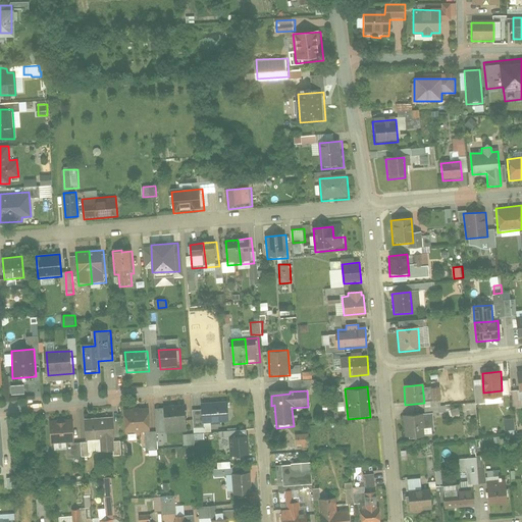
[(229,402),(202,404),(204,426),(230,424),(229,402)]
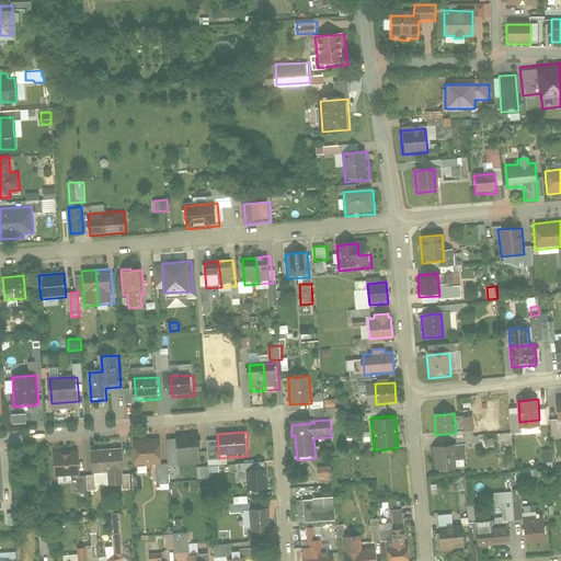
[(162,438),(135,441),(137,468),(164,467),(162,438)]
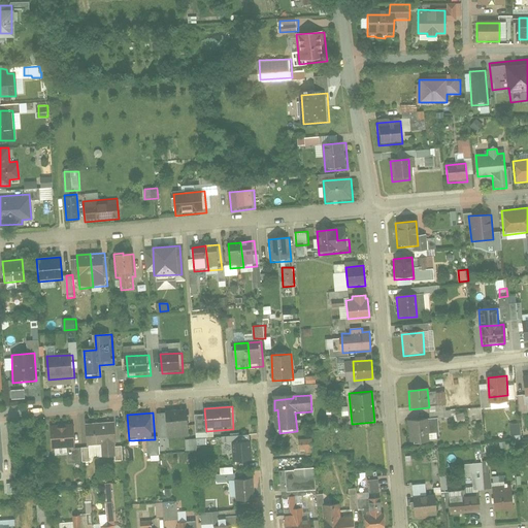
[(190,413),(166,414),(168,440),(192,438),(190,413)]
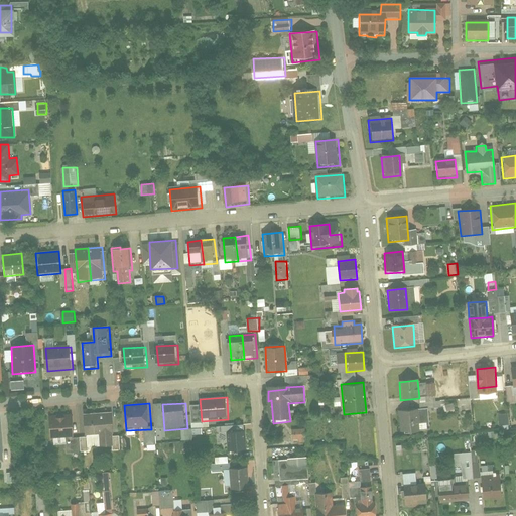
[(416,410),(398,411),(400,434),(418,432),(416,410)]
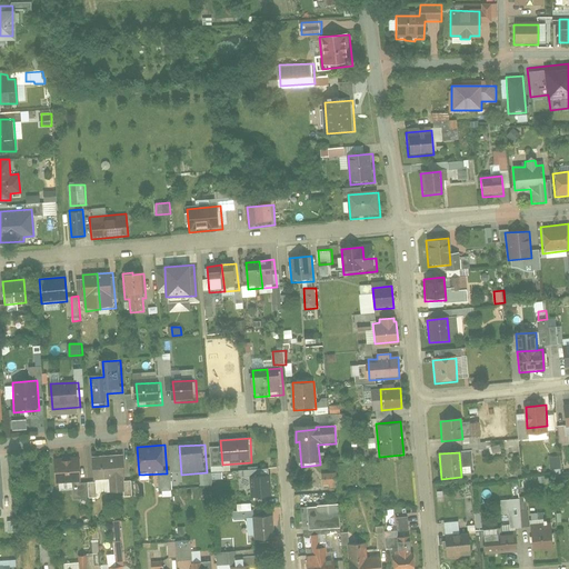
[(93,482),(112,481),(112,469),(126,468),(125,455),(92,457),(93,482)]
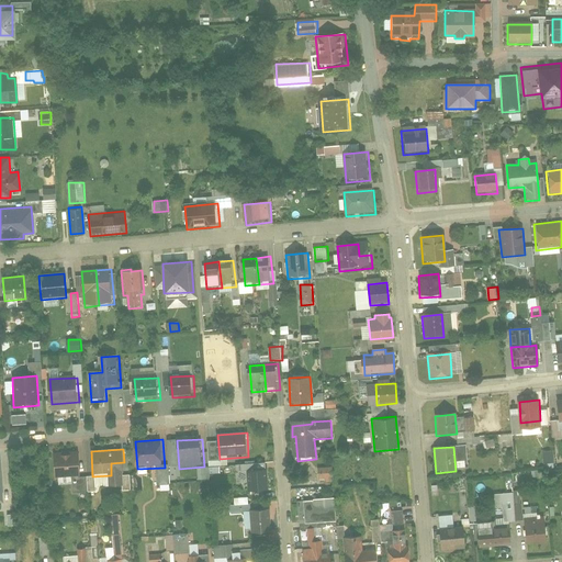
[(543,462),(554,463),(554,451),(543,450),(543,462)]
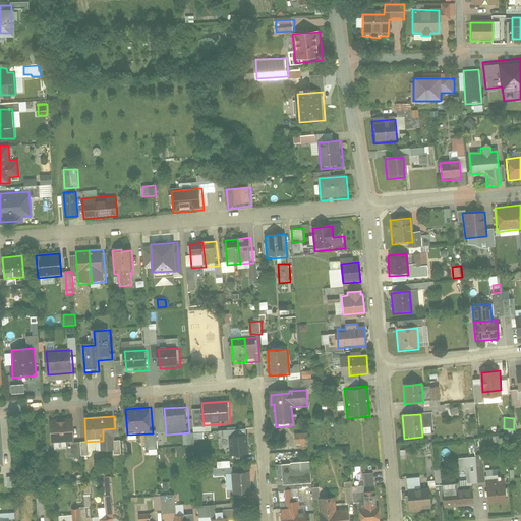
[(74,420),(50,422),(51,445),(75,444),(74,420)]
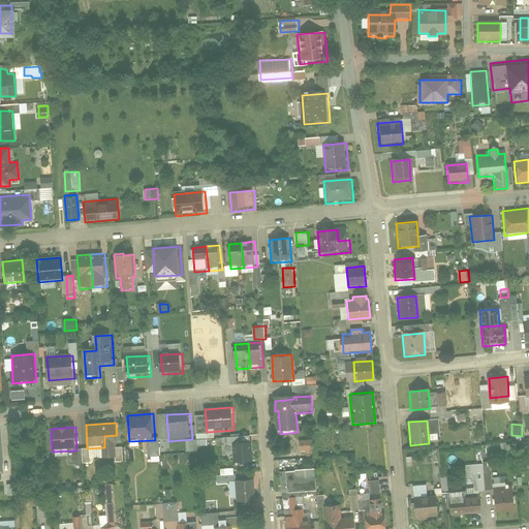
[(104,447),(105,461),(119,460),(117,435),(104,436),(104,447)]
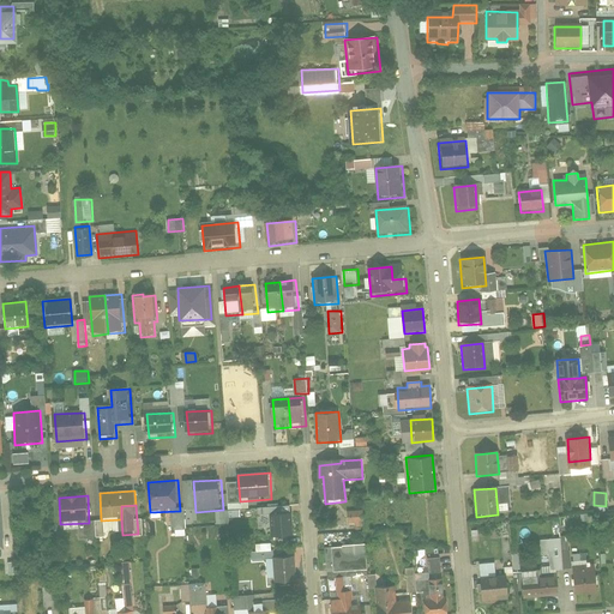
[(350,523),(357,523),(357,527),(366,525),(365,510),(349,511),(350,523)]
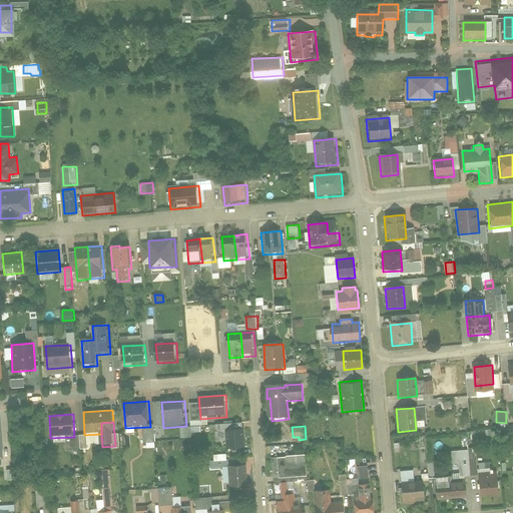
[(245,450),(243,429),(229,430),(231,451),(245,450)]
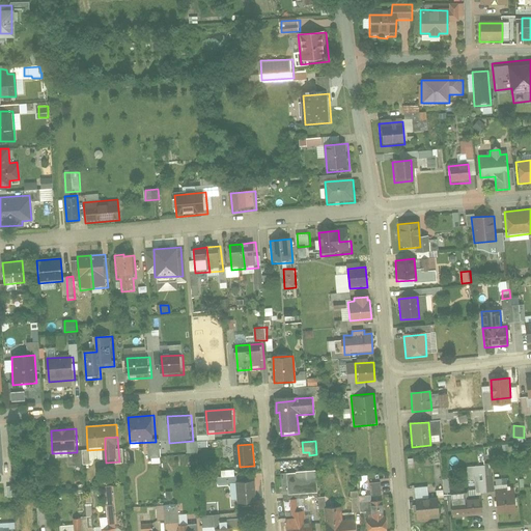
[(470,480),(476,479),(477,492),(495,491),(494,473),(487,473),(487,465),(469,466),(470,480)]
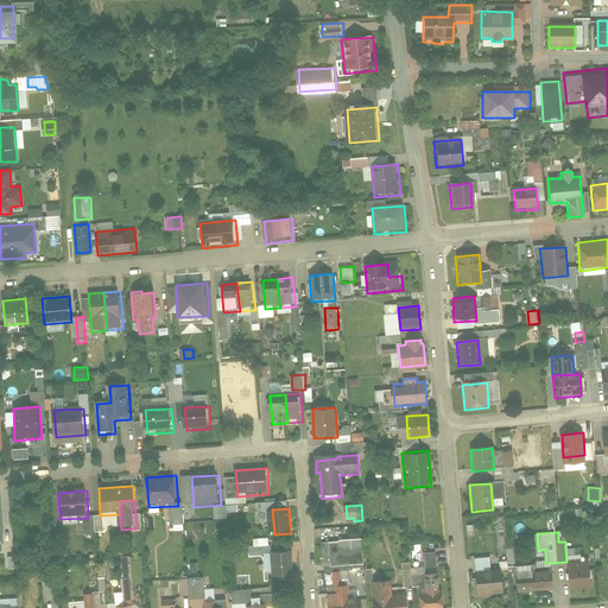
[(365,539),(329,542),(331,571),(366,569),(365,539)]
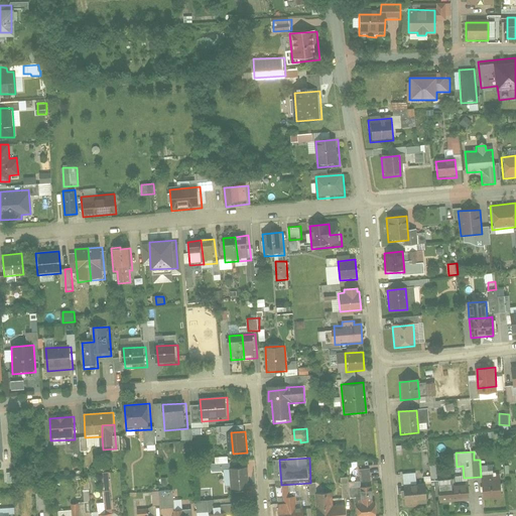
[(249,493),(248,466),(230,468),(232,494),(249,493)]
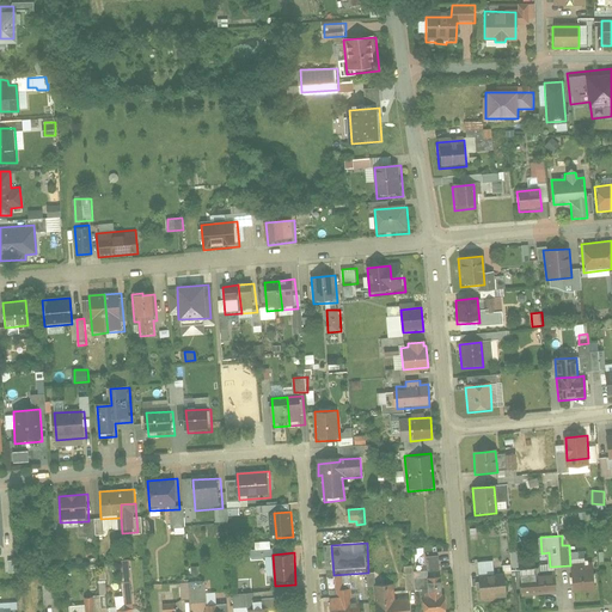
[(450,552),(440,552),(441,565),(450,564),(450,552)]
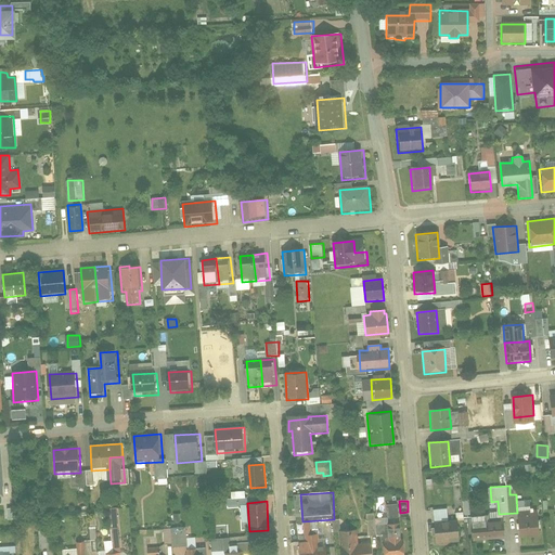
[(388,517),(399,516),(399,503),(388,504),(388,517)]
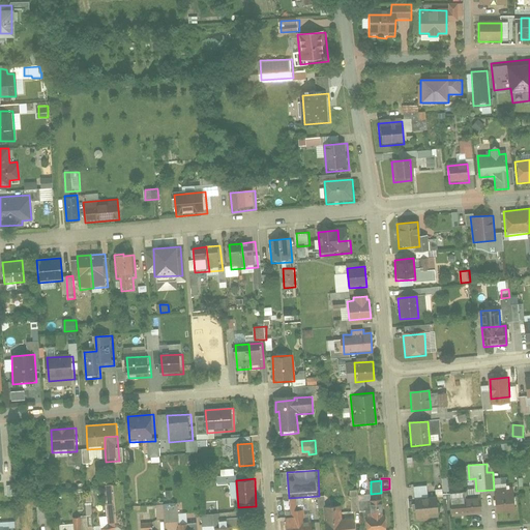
[(415,487),(416,497),(430,497),(429,486),(415,487)]
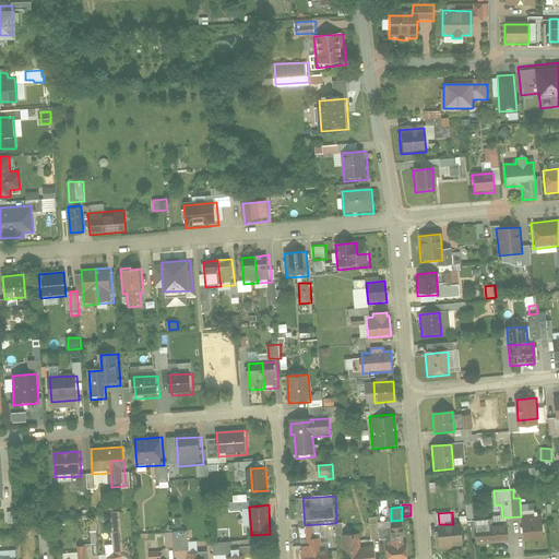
[(521,516),(523,542),(543,539),(540,515),(521,516)]
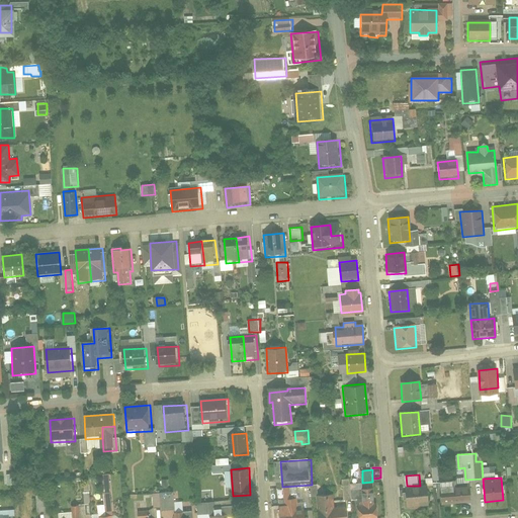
[(350,479),(343,480),(345,499),(352,499),(350,479)]
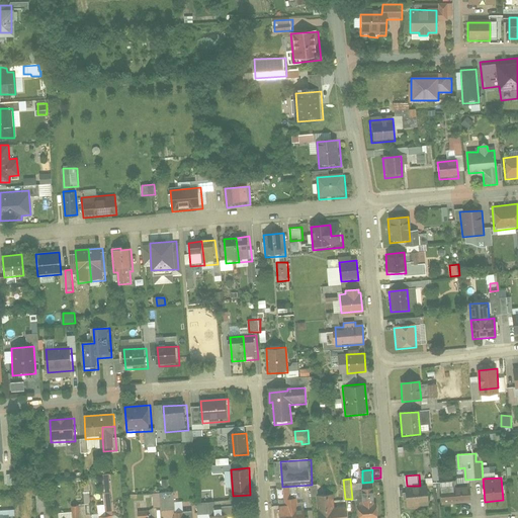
[(440,506),(470,503),(468,485),(438,487),(440,506)]
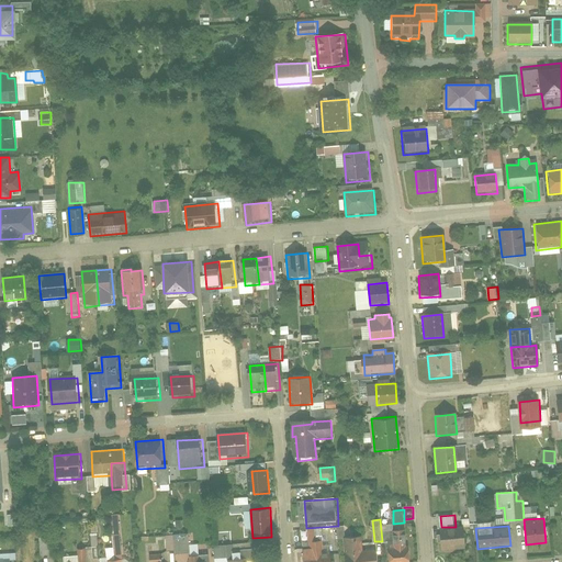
[(438,551),(465,549),(463,528),(436,531),(438,551)]
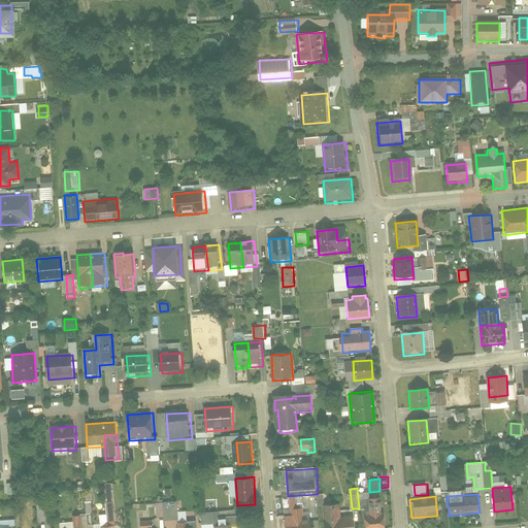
[(285,519),(286,527),(303,527),(302,510),(296,510),(295,498),(289,498),(290,512),(291,512),(292,516),(294,516),(295,518),(285,519)]
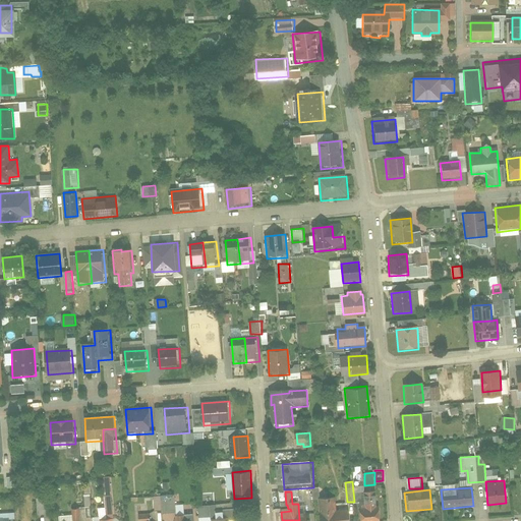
[(320,500),(322,520),(351,520),(350,510),(338,511),(337,498),(320,500)]
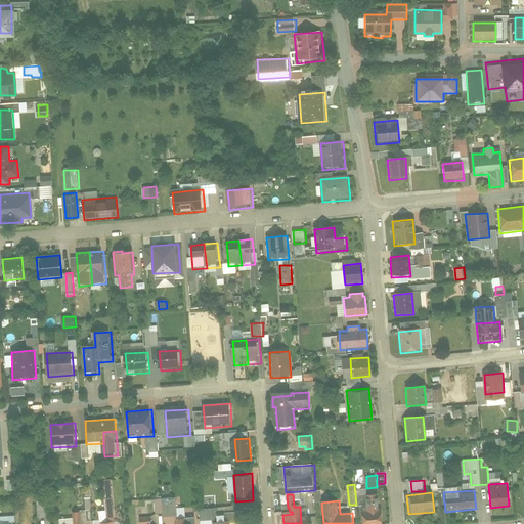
[(78,523),(87,523),(86,511),(78,511),(78,523)]
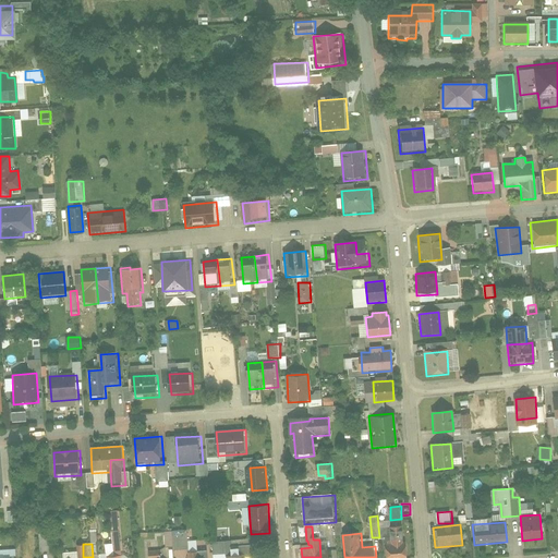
[(405,557),(404,544),(386,545),(386,557),(405,557)]
